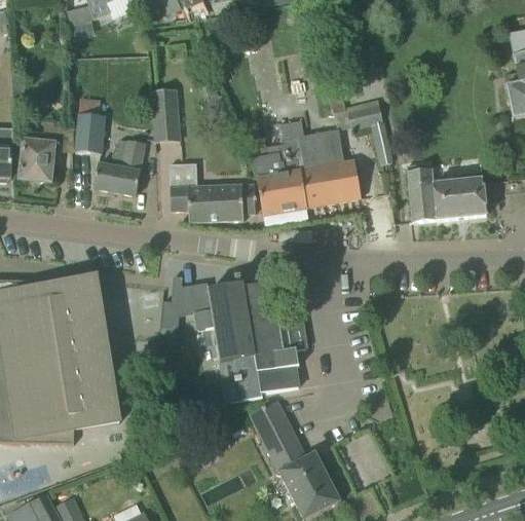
[(0,0),(0,10),(4,9),(8,8),(7,2),(9,2),(8,0),(0,0)]
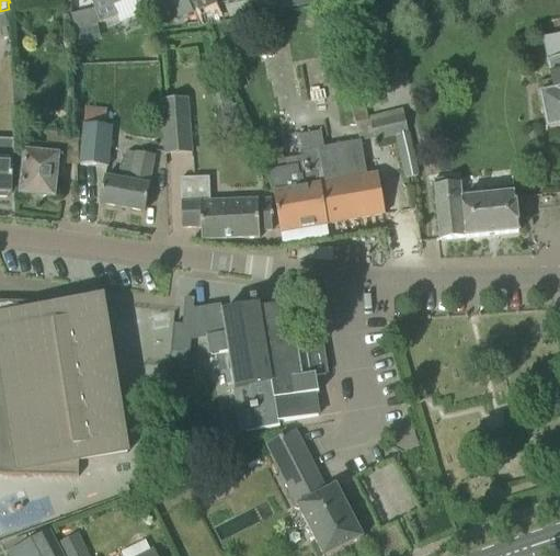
[(93,0),(101,18),(117,11),(114,1),(117,0),(93,0)]
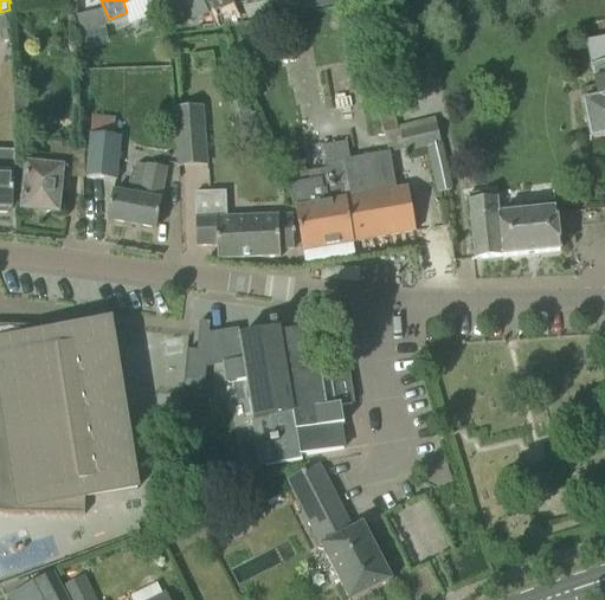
[(205,0),(217,25),(300,10),(295,0),(240,0),(235,1),(233,0),(205,0)]
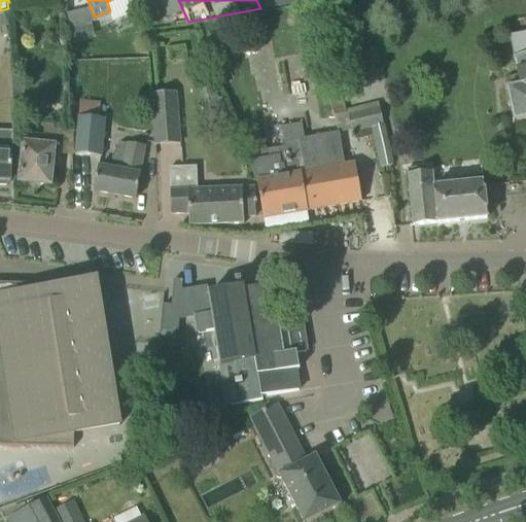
[(90,5),(66,10),(68,26),(85,22),(85,21),(93,19),(91,12),(90,5)]
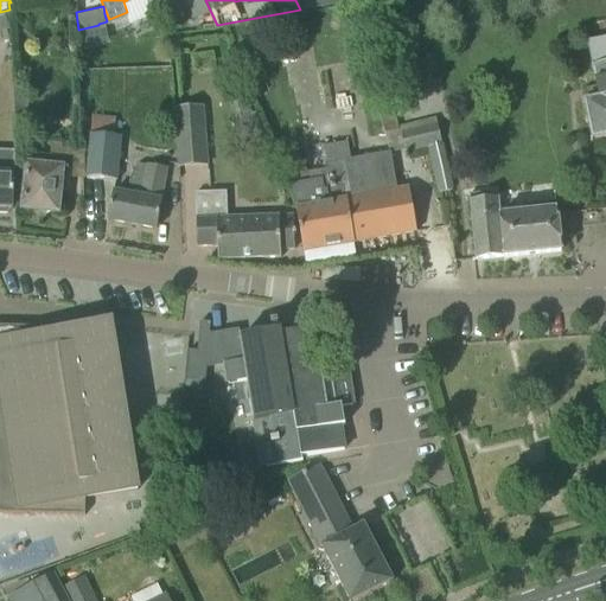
[(180,30),(171,30),(171,46),(180,45),(180,30)]
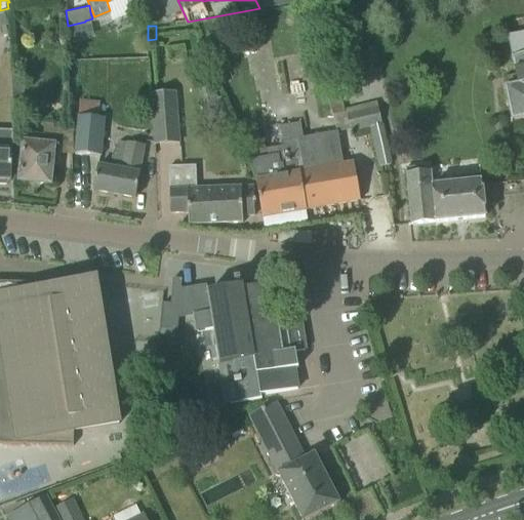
[(523,29),(508,33),(517,82),(505,84),(511,118),(523,115),(523,29)]
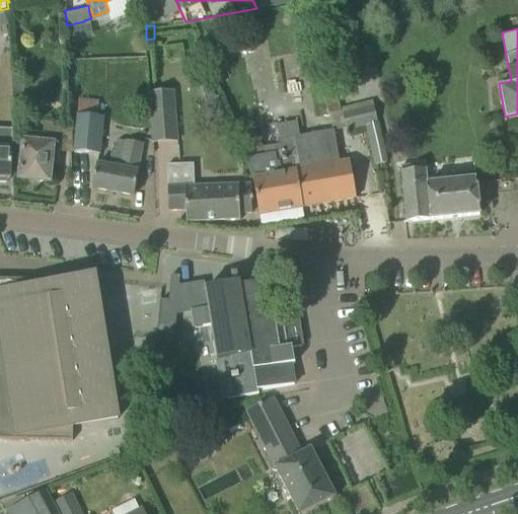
[(148,90),(152,141),(178,139),(174,88),(148,90)]
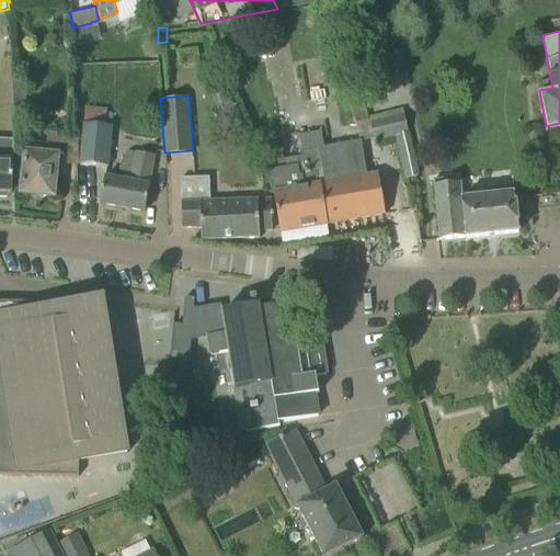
[(105,122),(106,105),(86,103),(83,121),(82,120),(78,161),(109,163),(113,122),(105,122)]
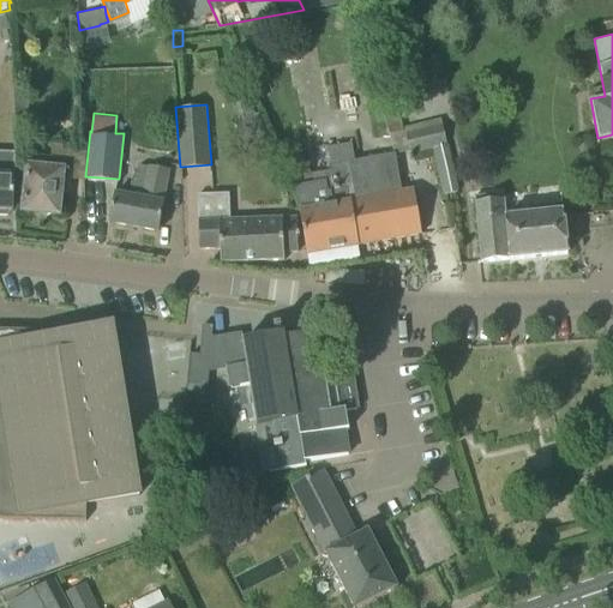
[(432,146),(443,192),(460,190),(449,142),(446,142),(440,115),(404,124),(410,151),(432,146)]
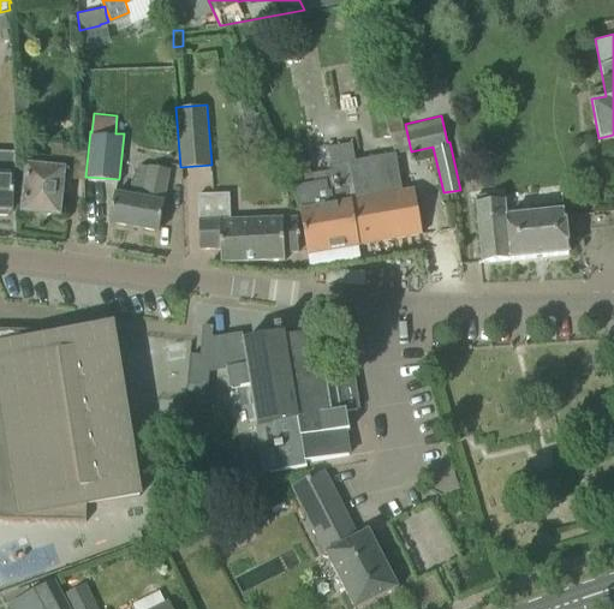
[(326,178),(292,184),(300,207),(304,227),(308,250),(422,231),(418,207),(415,185),(401,187),(395,150),(356,157),(353,139),(328,144),(332,161),(331,162),(332,167),(325,168),(326,178)]
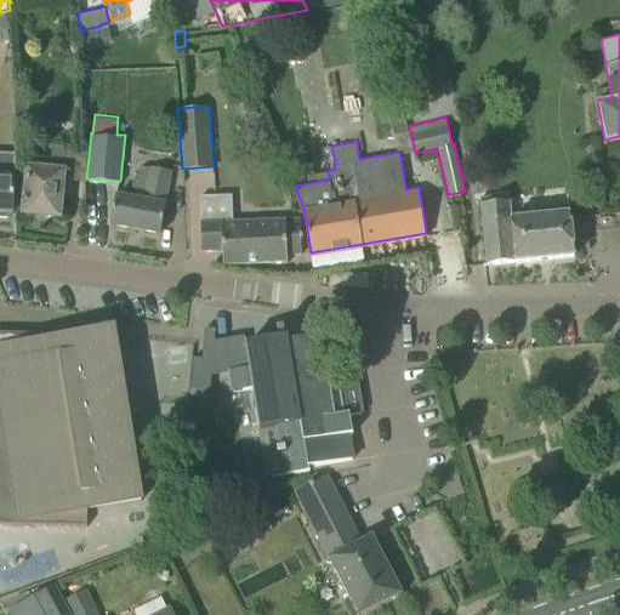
[(24,210),(58,214),(61,191),(68,191),(69,175),(85,177),(87,151),(64,148),(64,143),(52,142),(51,155),(30,153),(24,210)]
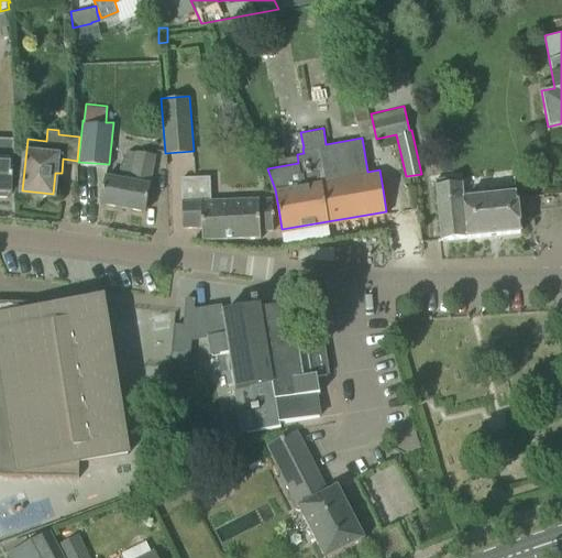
[(266,168),(267,168),(286,162),(277,133),(257,140),(266,168)]
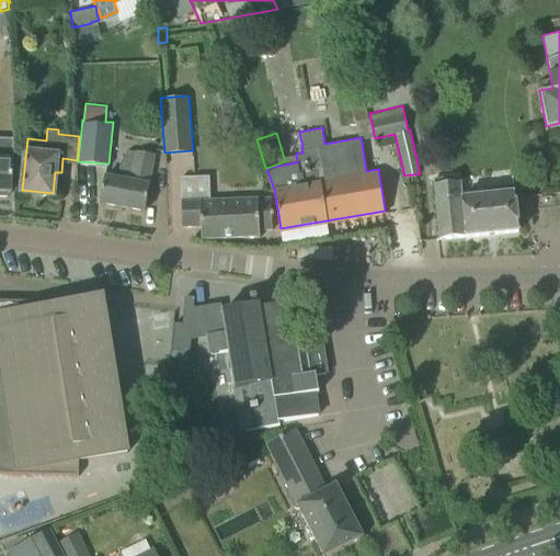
[(105,171),(104,178),(100,200),(145,208),(156,152),(135,148),(135,149),(128,148),(123,152),(118,174),(105,171)]
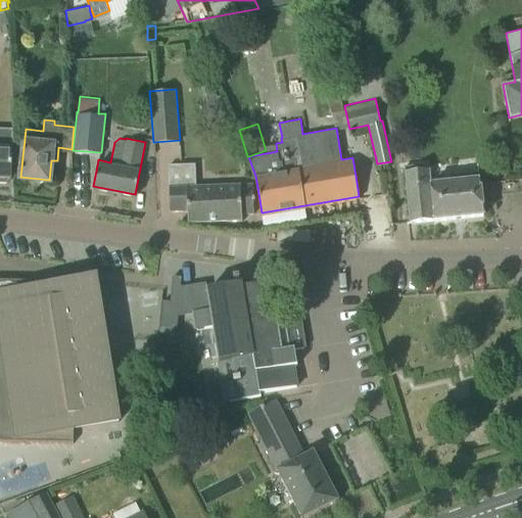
[(0,175),(11,176),(12,145),(0,144),(0,175)]
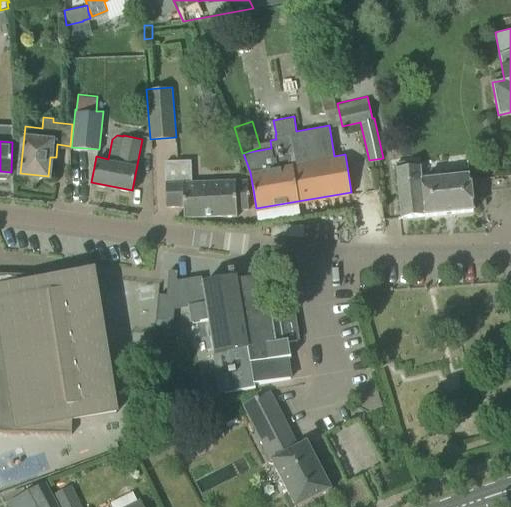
[(183,203),(184,216),(237,214),(237,207),(249,206),(248,179),(235,179),(235,178),(192,180),(191,158),(164,159),(166,204),(183,203)]
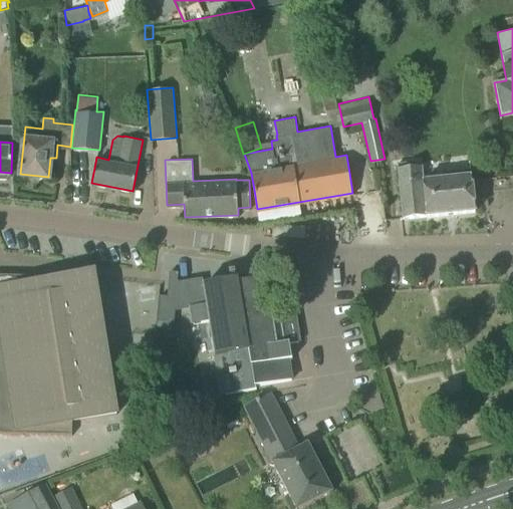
[(397,161),(400,196),(401,196),(403,216),(426,213),(427,214),(475,209),(471,174),(424,179),(422,165),(416,165),(415,160),(397,161)]
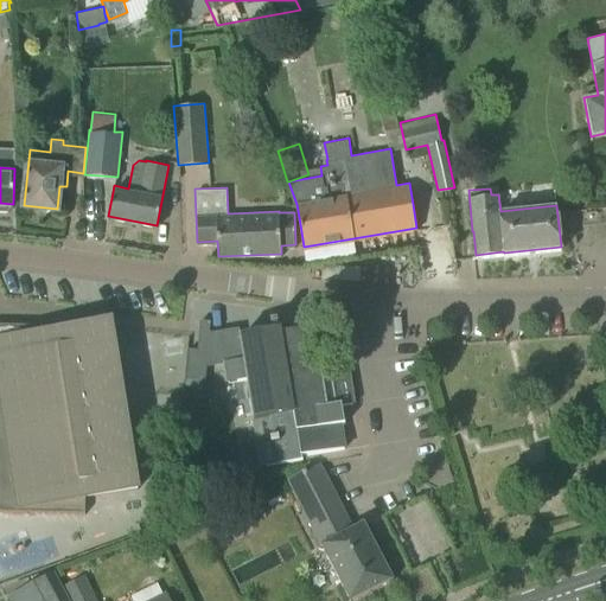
[(201,318),(199,332),(210,333),(211,319),(201,318)]
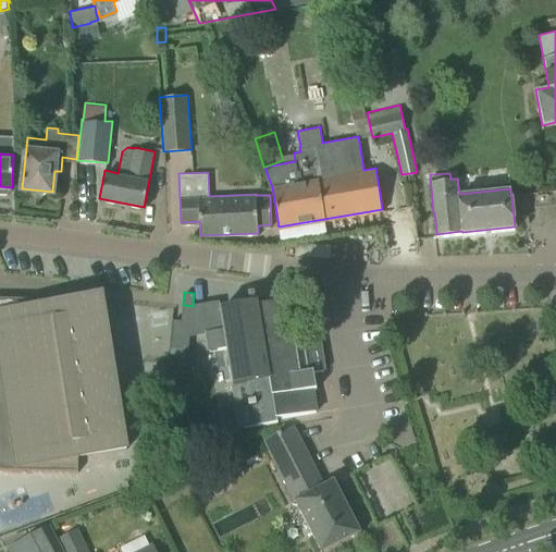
[(50,302),(50,296),(0,295),(0,467),(78,469),(78,454),(126,445),(102,294),(50,302)]
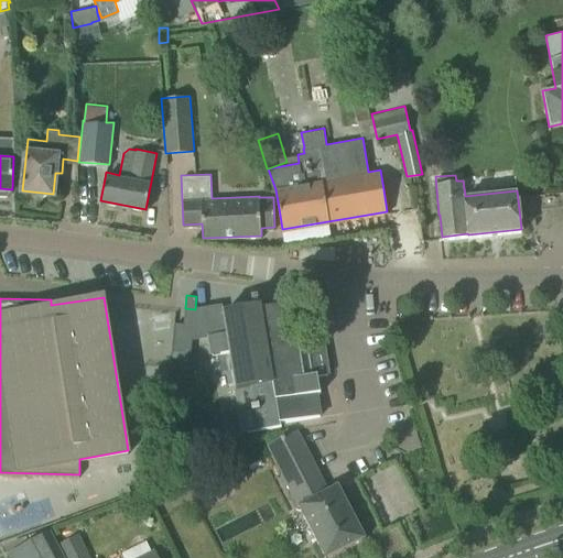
[(207,334),(210,352),(229,349),(236,387),(238,387),(245,428),(247,428),(247,430),(281,424),(281,420),(320,414),(316,391),(321,391),(317,373),(328,372),(323,339),(312,341),(312,340),(309,340),(306,330),(295,332),(290,302),(262,306),(261,304),(224,309),(227,330),(207,334)]
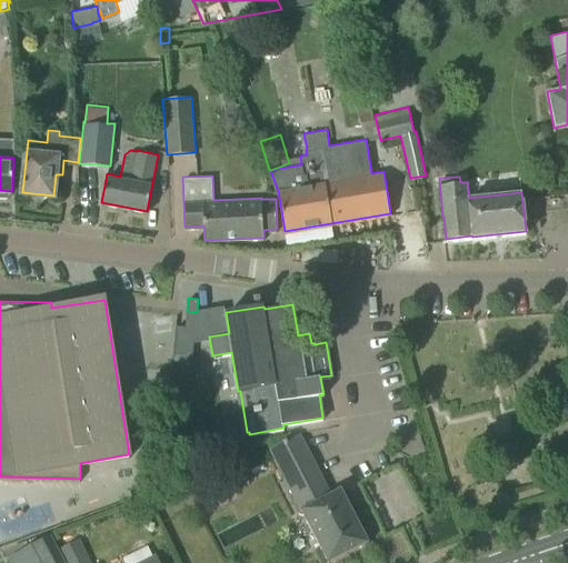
[(187,311),(186,325),(195,325),(197,312),(187,311)]
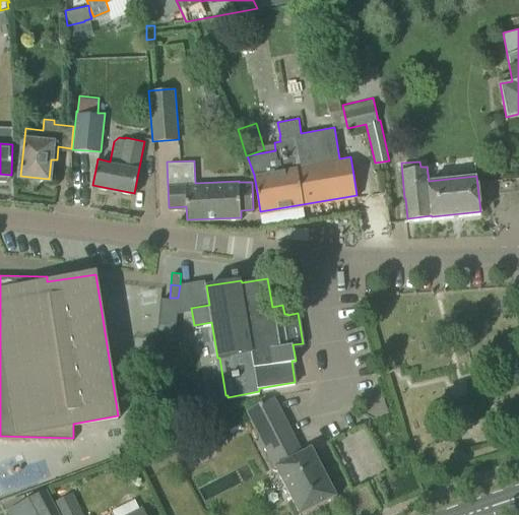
[(161,297),(159,323),(168,323),(170,298),(161,297)]
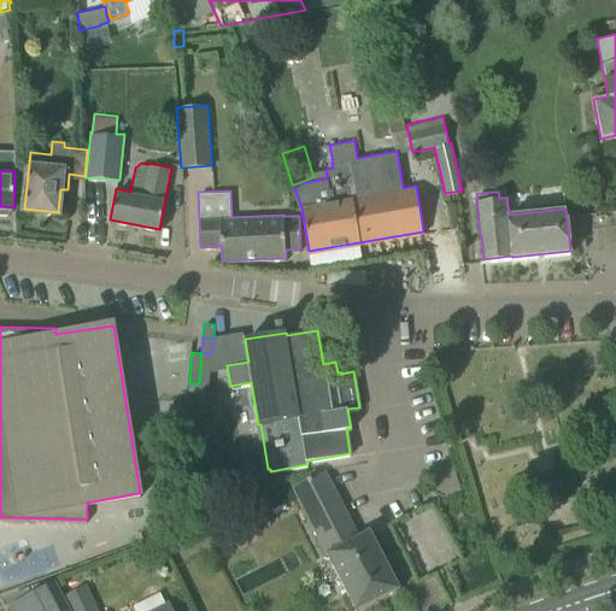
[(201,353),(199,383),(209,385),(211,353),(201,353)]
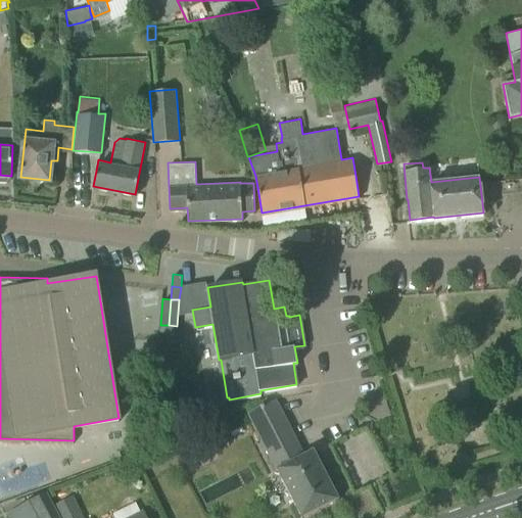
[(248,411),(302,516),(338,498),(314,449),(304,454),(276,397),(248,411)]
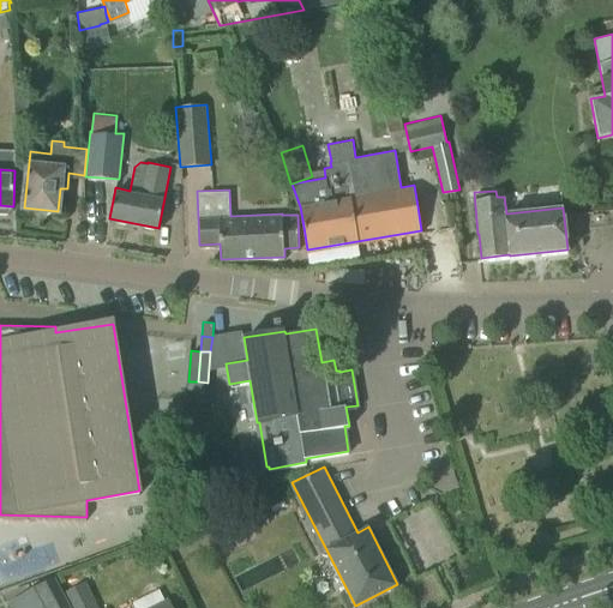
[(35,607),(71,607),(54,575),(25,589),(35,607)]
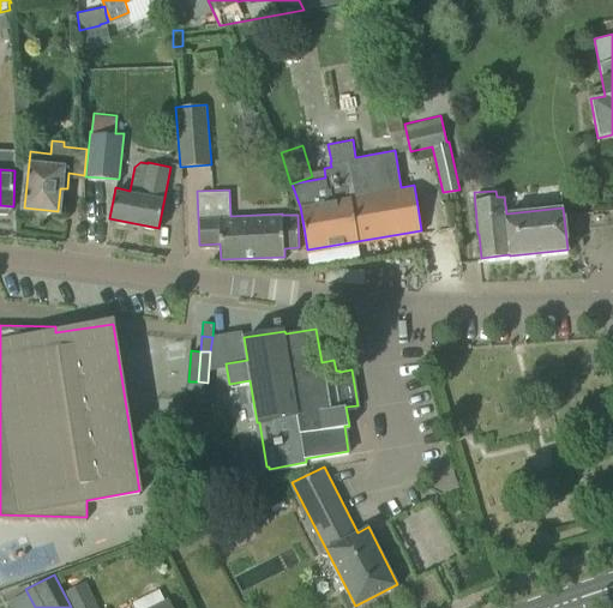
[(64,589),(72,607),(98,607),(85,579),(64,589)]
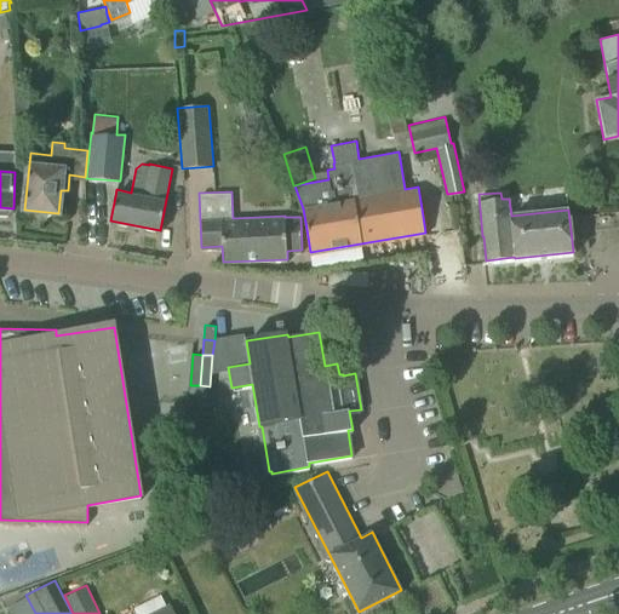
[(172,613),(167,602),(166,603),(161,594),(135,606),(138,613),(172,613)]
